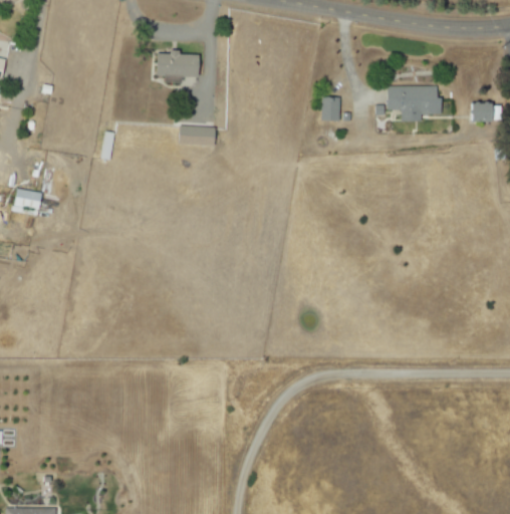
[(154,76),(162,76),(162,82),(182,83),(182,76),(195,77),(196,55),(177,54),(177,52),(154,51),(154,76)]
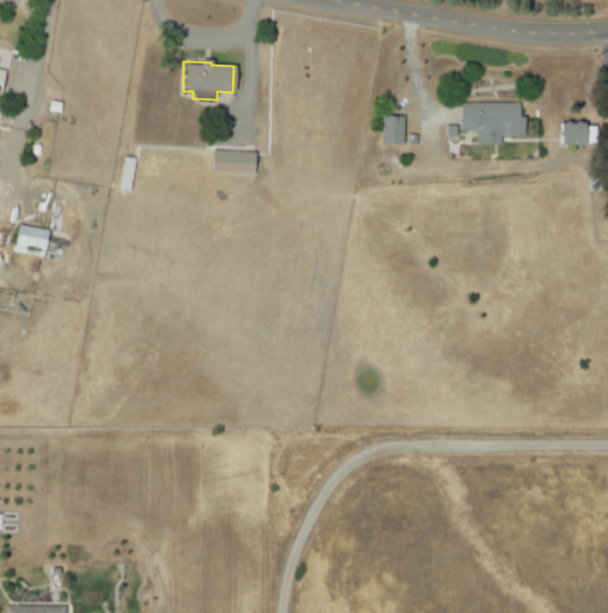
[(460,104),(460,131),(476,131),(478,145),(502,145),(500,137),(523,137),(522,102),(460,104)]
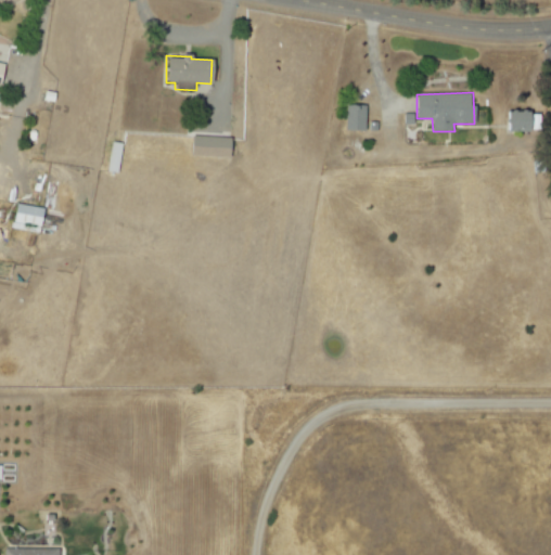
[(367,105),(346,105),(346,130),(366,130),(367,105)]
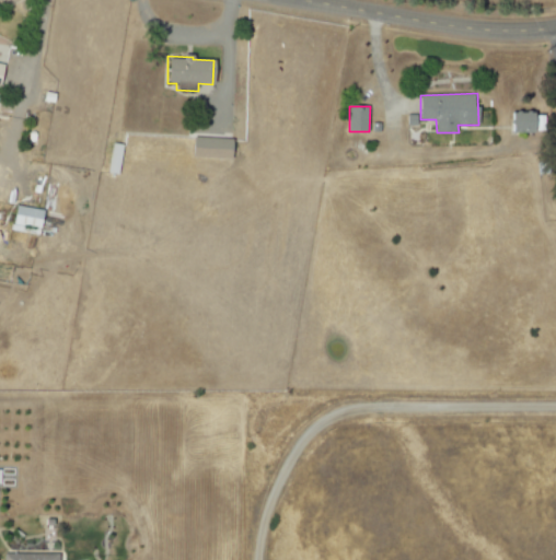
[(534,112),(512,112),(511,132),(533,133),(534,112)]
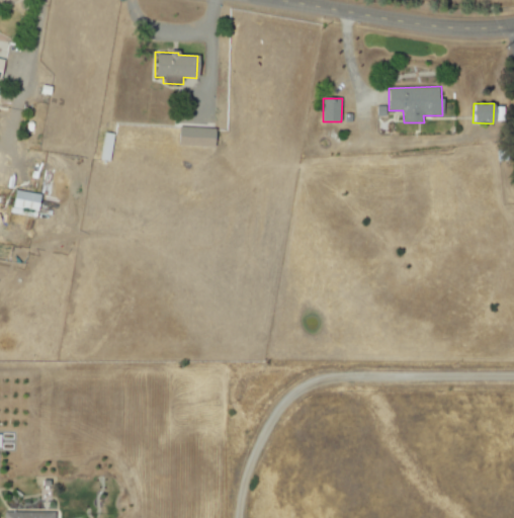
[(179,146),(215,147),(216,128),(179,127),(179,146)]
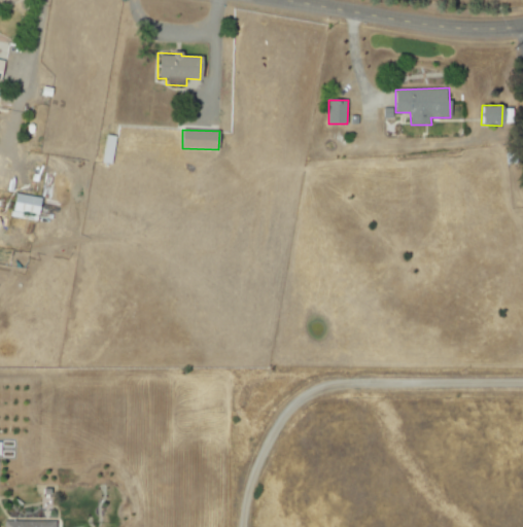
[(117,136),(107,135),(102,163),(112,165),(117,136)]
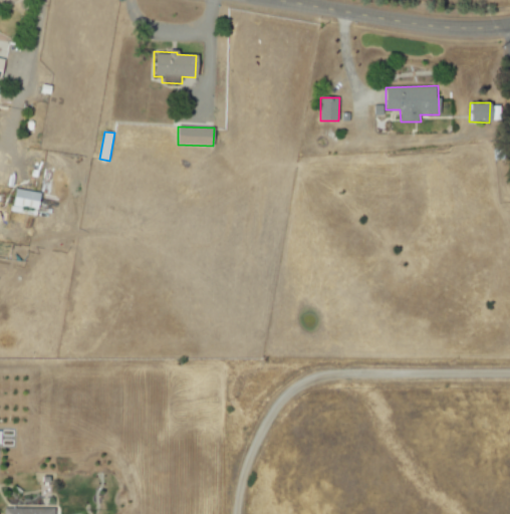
[(39,209),(41,192),(15,189),(13,206),(39,209)]
